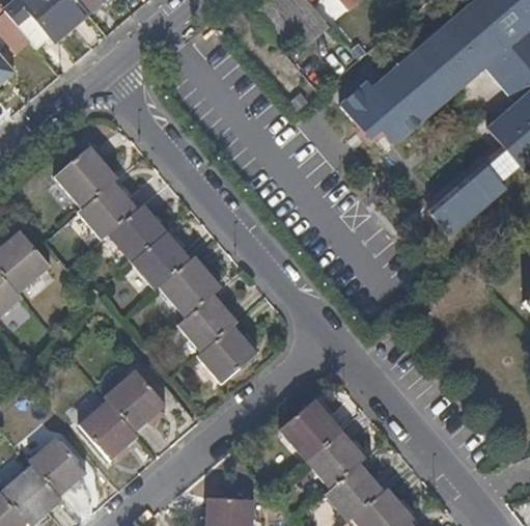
[(89,12),(78,0),(20,0),(8,10),(32,38),(43,51),(89,12)]
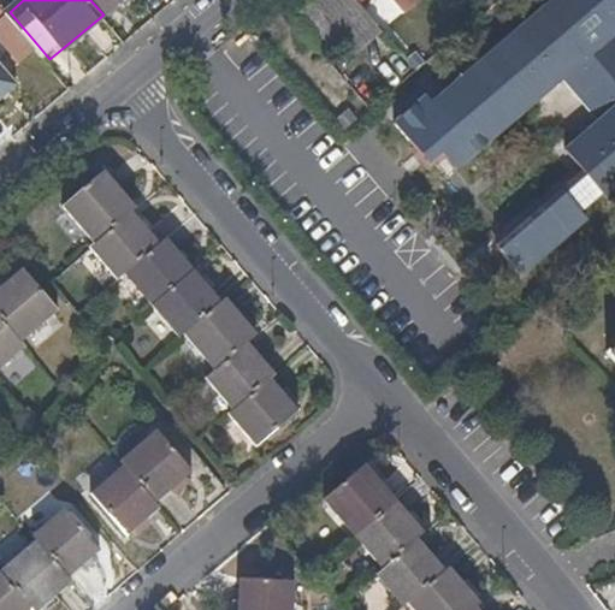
[(90,0),(104,15),(119,0),(90,0)]
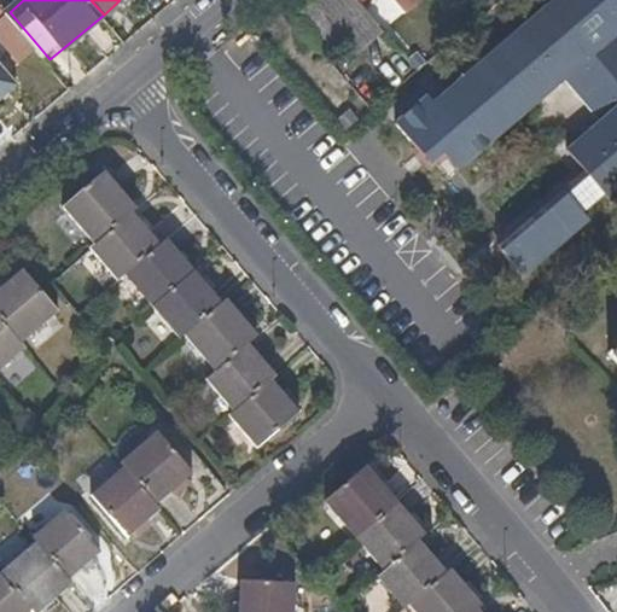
[(347,38),(315,0),(308,0),(294,13),(327,54),(347,38)]
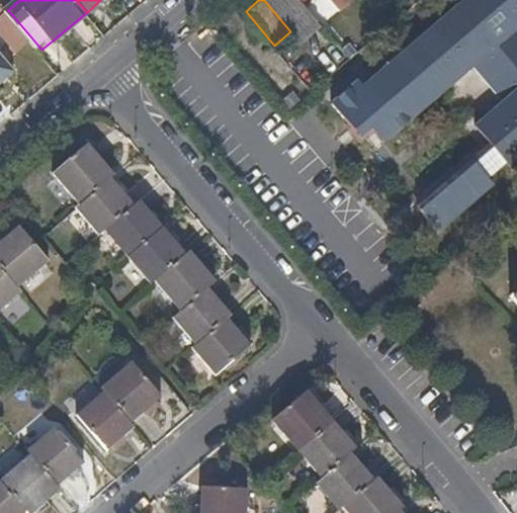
[(264,0),(290,31),(313,10),(304,0),(264,0)]
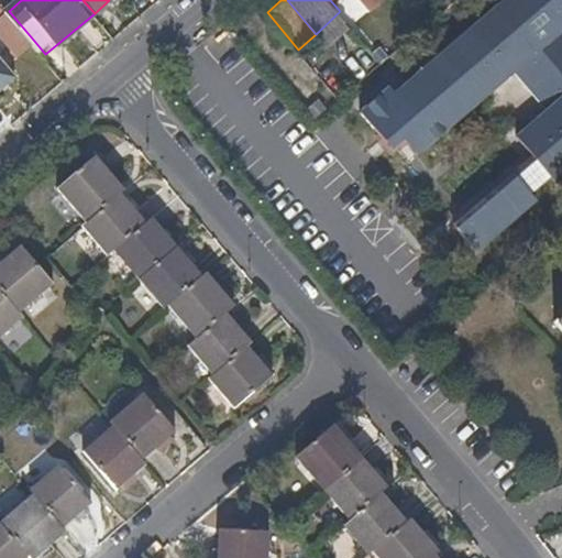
[(500,0),(397,86),(392,80),(359,108),(381,134),(394,122),(403,132),(428,111),(442,130),(516,68),(546,105),(514,132),(532,155),(452,221),(477,251),(539,200),(533,193),(551,178),(555,184),(561,177),(561,0),(500,0)]
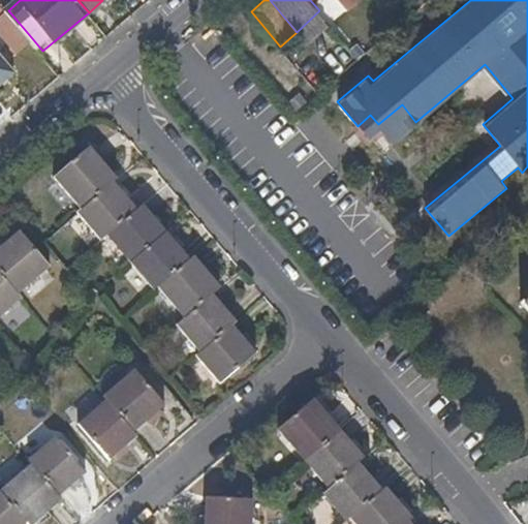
[(408,0),(416,9),(427,0),(408,0)]
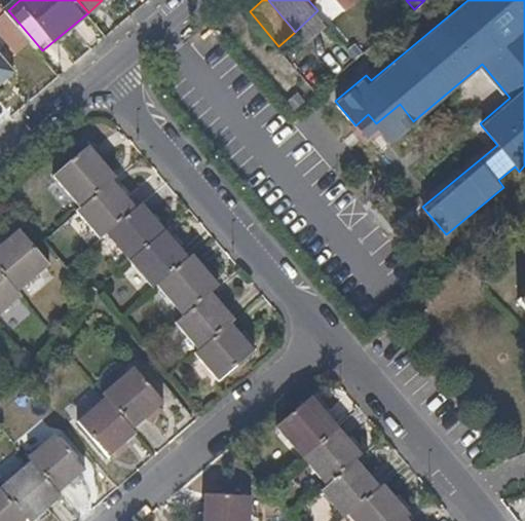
[(32,38),(8,10),(6,7),(0,11),(0,29),(17,50),(32,38)]
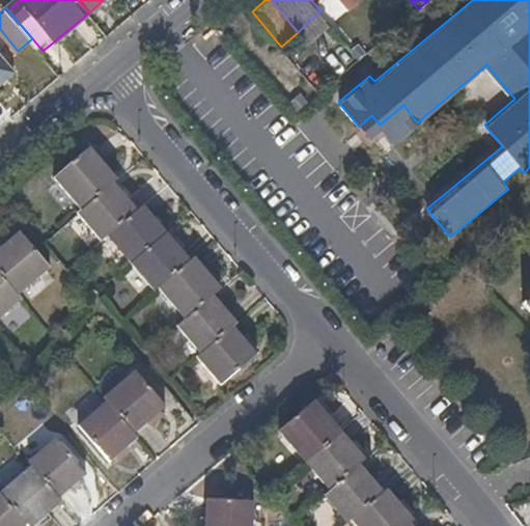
[(380,125),(371,115),(359,127),(367,137),(380,125)]
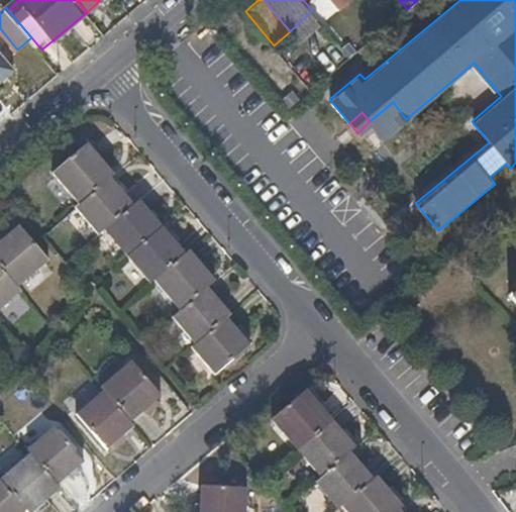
[(109,176),(115,170),(88,139),(52,171),(78,202),(109,176)]
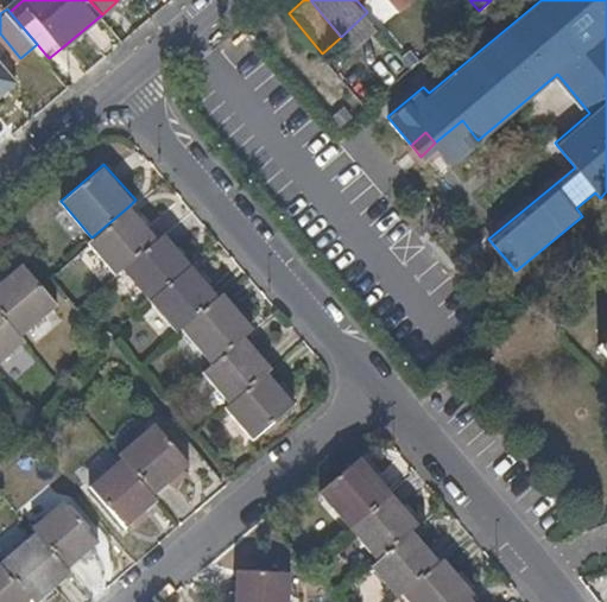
[(157,236),(128,207),(92,238),(87,241),(115,272),(120,267),(157,236)]
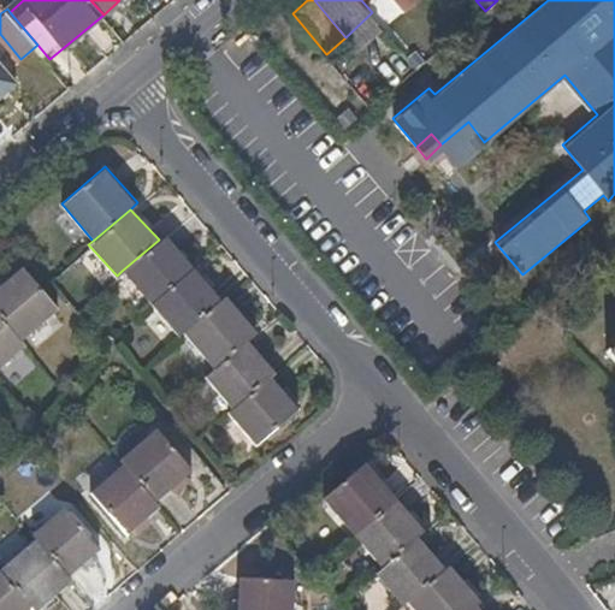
[(159,240),(122,271),(149,303),(151,302),(191,268),(191,267),(165,235),(159,240)]
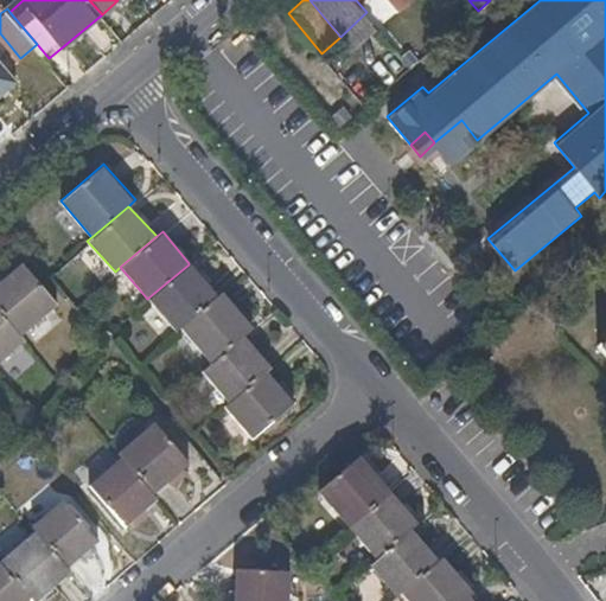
[(0,307),(23,334),(59,304),(23,262),(0,281),(0,307)]
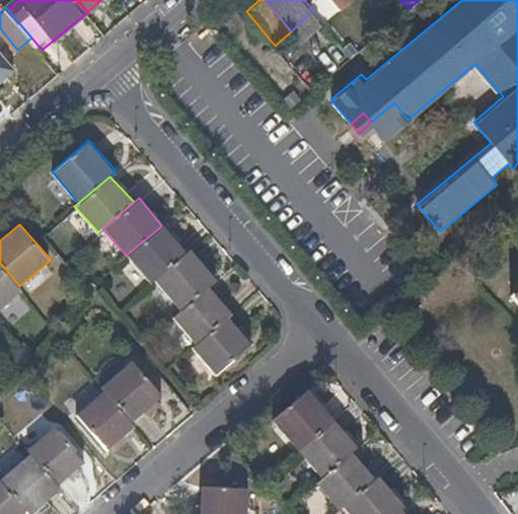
[(183,251),(161,225),(161,226),(127,254),(148,281),(152,278),(183,251)]
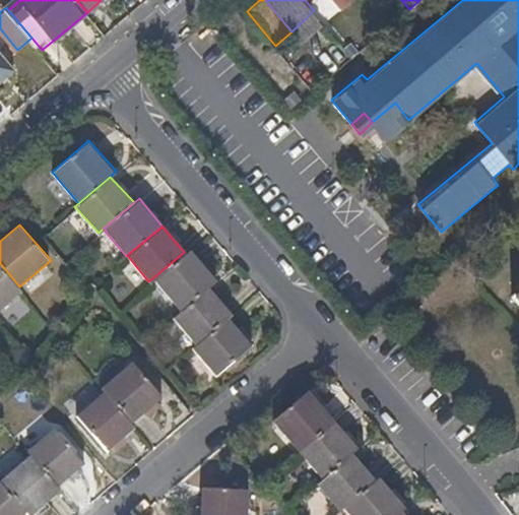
[(184,252),(152,278),(180,310),(209,284),(216,279),(188,248),(184,252)]
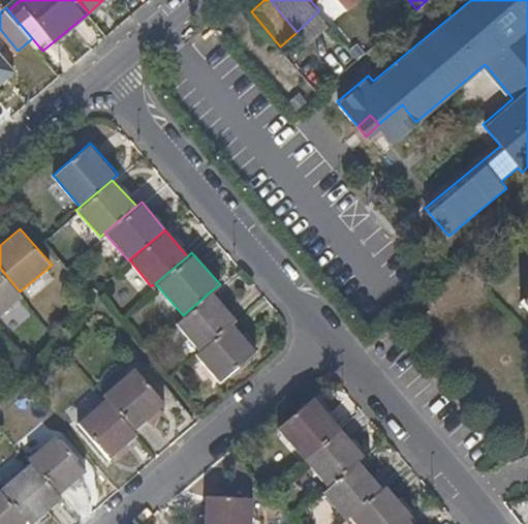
[(0,315),(23,296),(20,291),(0,268),(0,315)]
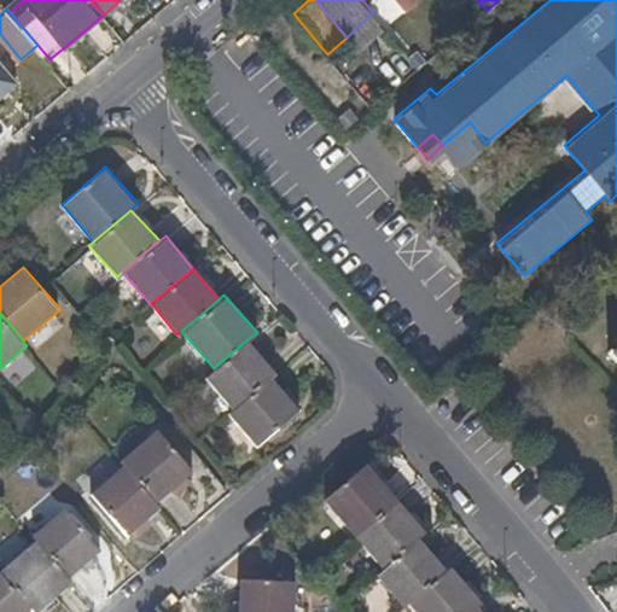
[(278,369),(249,338),(214,368),(205,376),(233,408),(272,376),(278,369)]
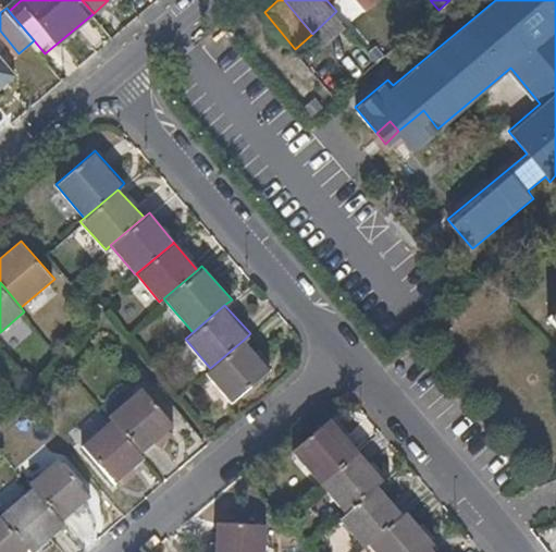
[(270,367),(245,339),(210,368),(206,371),(231,400),(270,367)]
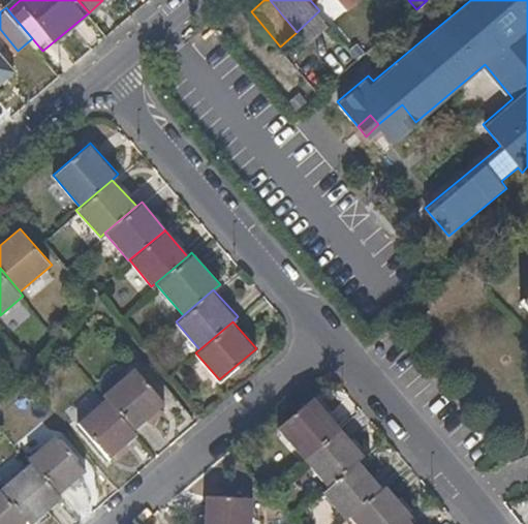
[(171,399),(138,363),(105,393),(109,396),(135,428),(171,399)]
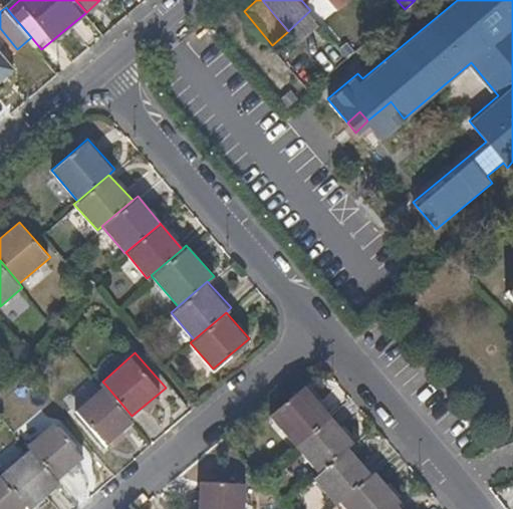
[(105,385),(77,408),(107,444),(137,421),(132,416),(105,385)]
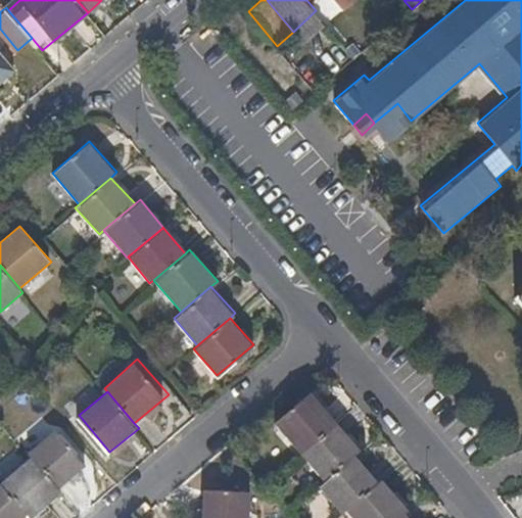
[(276,423),(301,453),(336,422),(311,392),(276,423)]
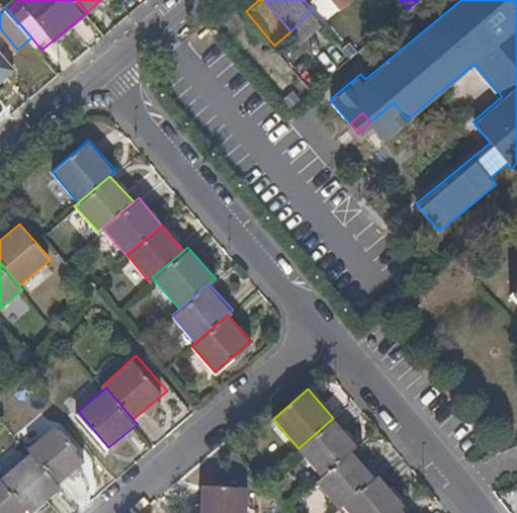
[(298,448),(321,475),(350,451),(356,445),(333,418),(298,448)]
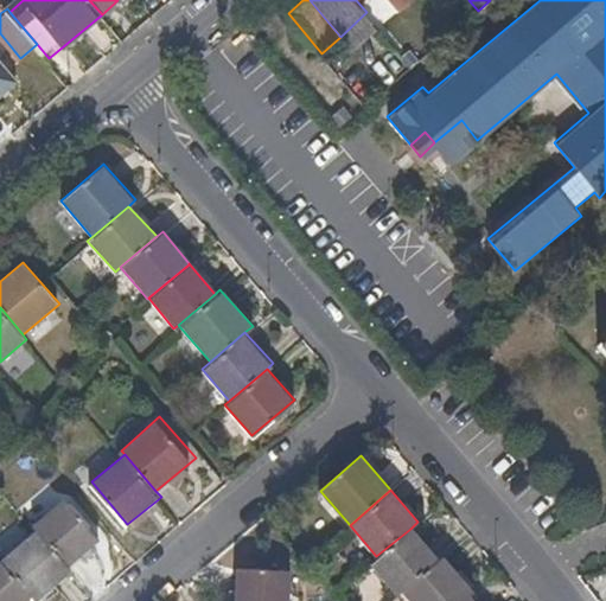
[(67,496),(34,523),(38,529),(71,567),(103,538),(67,496)]
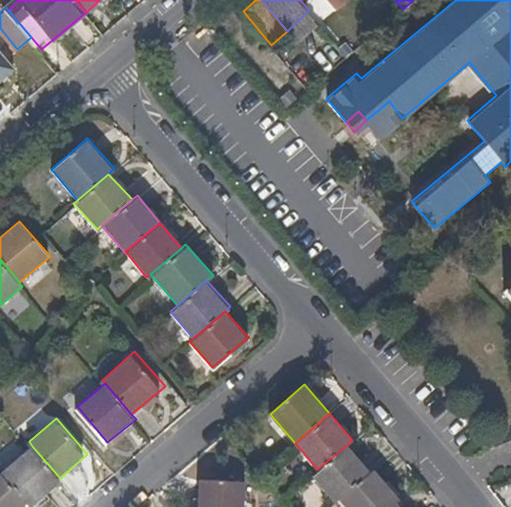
[(60,478),(32,446),(2,472),(28,503),(31,506),(33,506),(63,481),(60,478)]
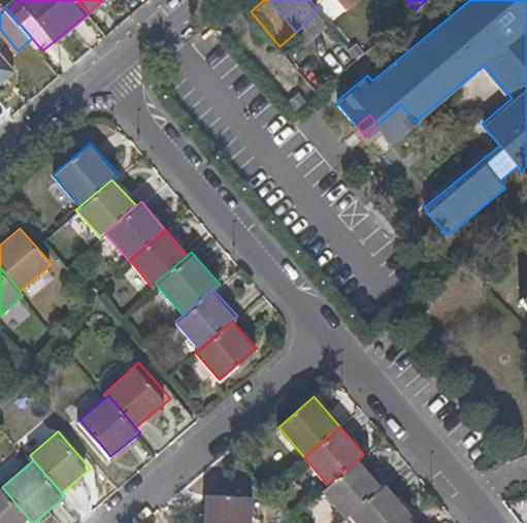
[(321,489),(344,518),(347,515),(382,487),(357,460),(327,484),(321,489)]
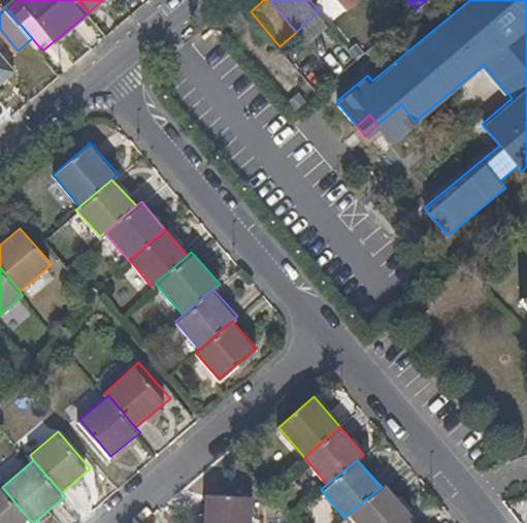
[(0,522),(24,522),(29,519),(2,487),(0,484),(0,522)]
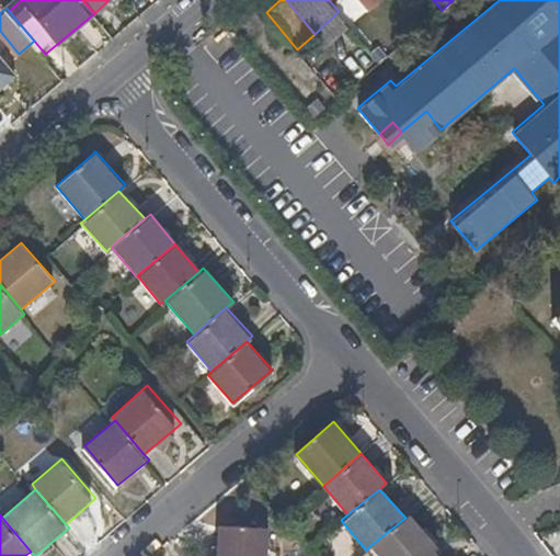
[(368,547),(376,555),(425,555),(433,549),(435,548),(436,546),(409,514),(406,518),(368,547)]
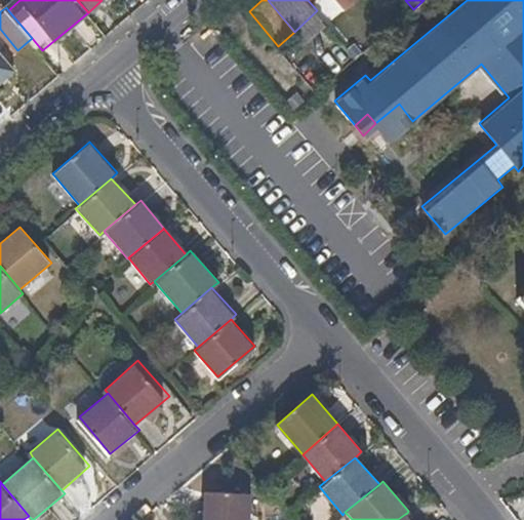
[(204,491),(205,519),(251,519),(251,492),(204,491)]
